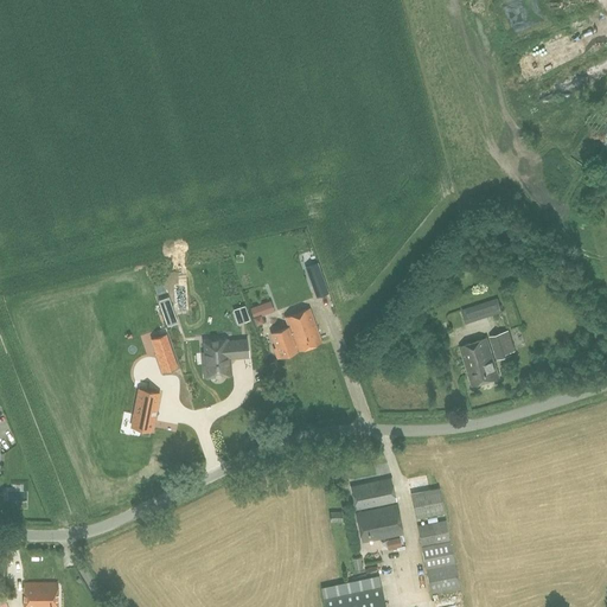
[(549,0),(544,2),(550,20),(563,17),(557,0),(549,0)]
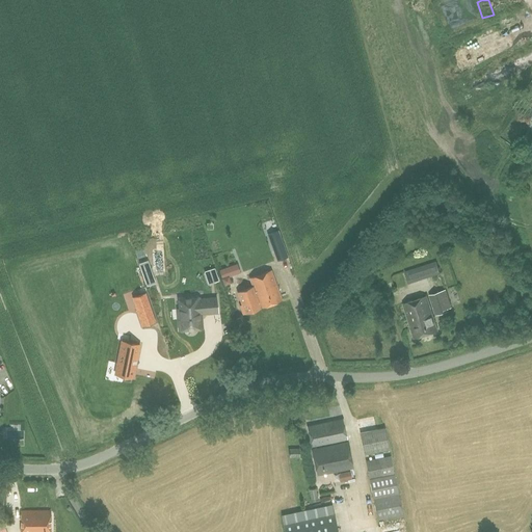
[(531,29),(527,19),(457,49),(463,64),(531,34),(531,29)]
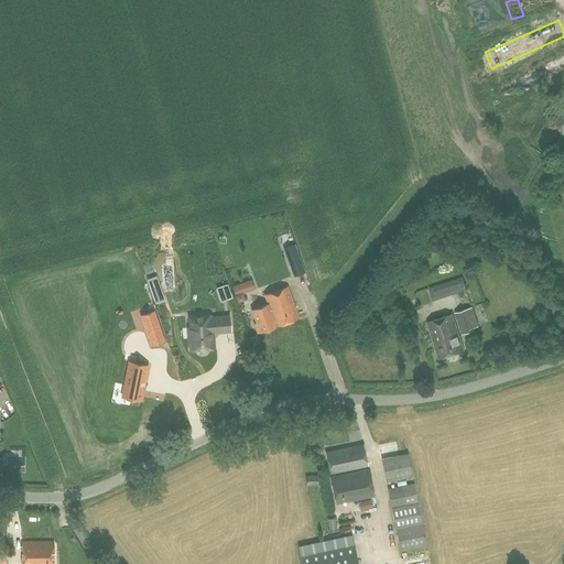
[(548,115),(556,109),(551,101),(542,108),(548,115)]
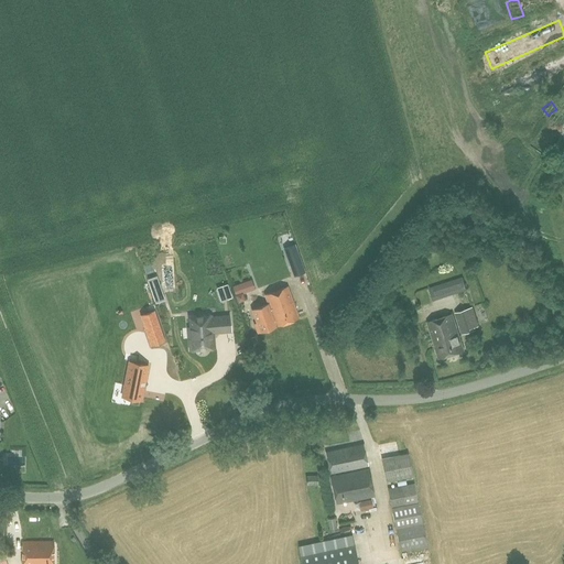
[(540,194),(545,181),(541,180),(535,192),(540,194)]
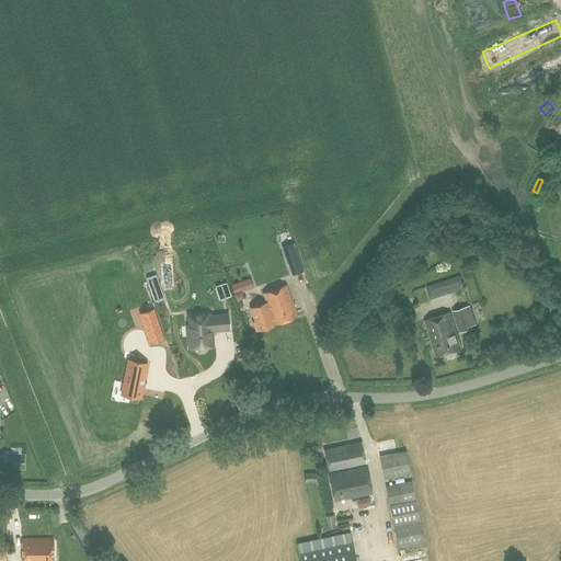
[(282,245),(289,265),(299,261),(293,242),(282,245)]
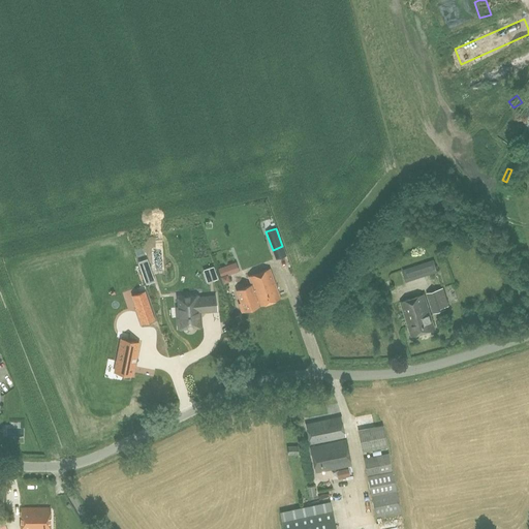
[(142,269),(149,267),(146,258),(139,260),(142,269)]
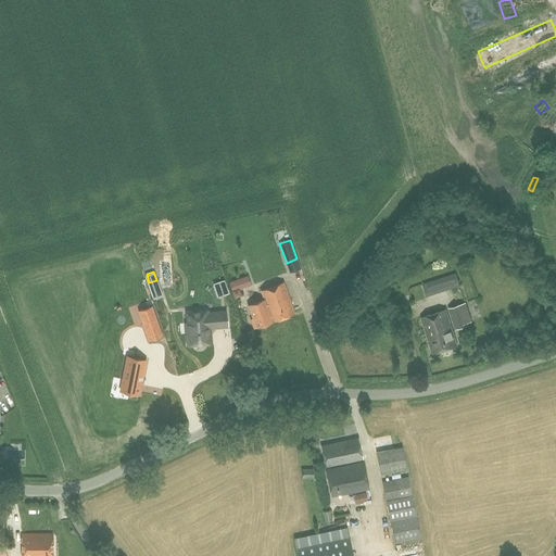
[(213,283),(217,295),(228,292),(224,279),(213,283)]
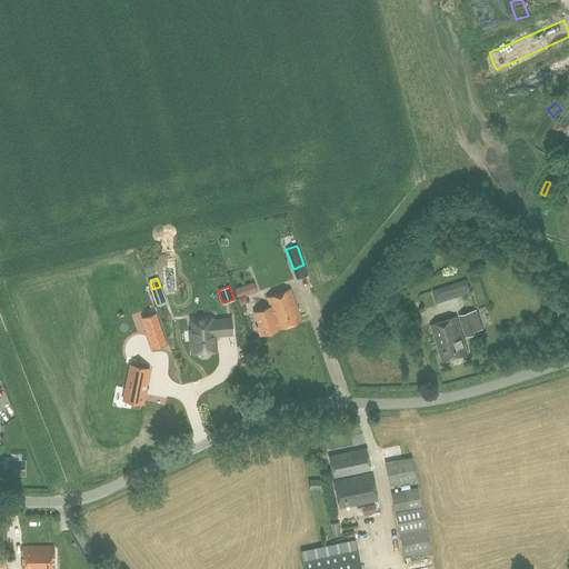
[(261,336),(301,321),(297,308),(290,289),(267,297),(270,307),(253,312),(259,327),(257,328),(259,336),(261,335),(261,336)]
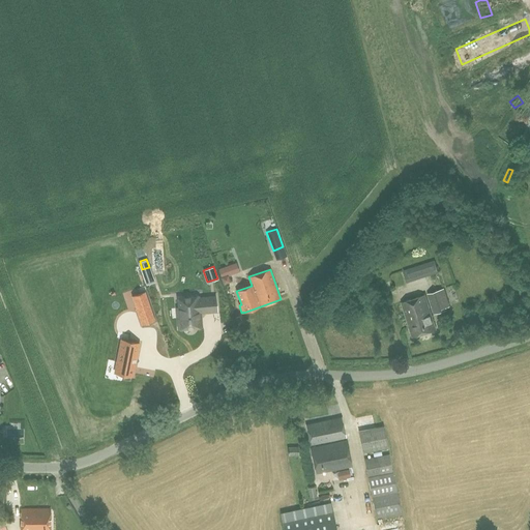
[(427,293),(434,314),(446,310),(446,307),(450,306),(444,288),(427,293)]
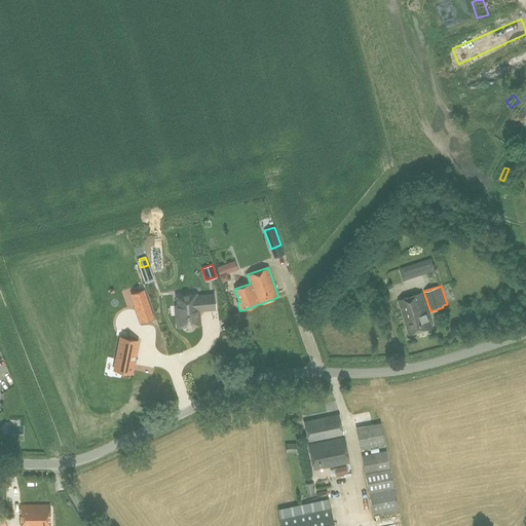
[(178,305),(176,305),(177,315),(178,326),(199,324),(198,310),(216,308),(214,293),(196,295),(196,294),(177,296),(178,305)]
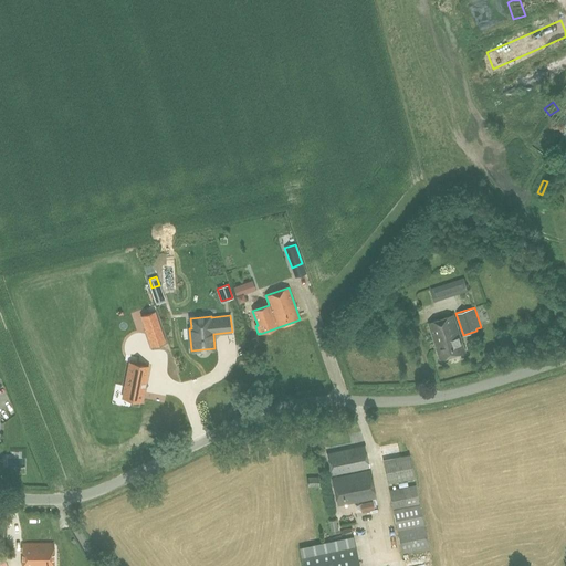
[(453,315),(428,323),(440,360),(465,353),(453,315)]
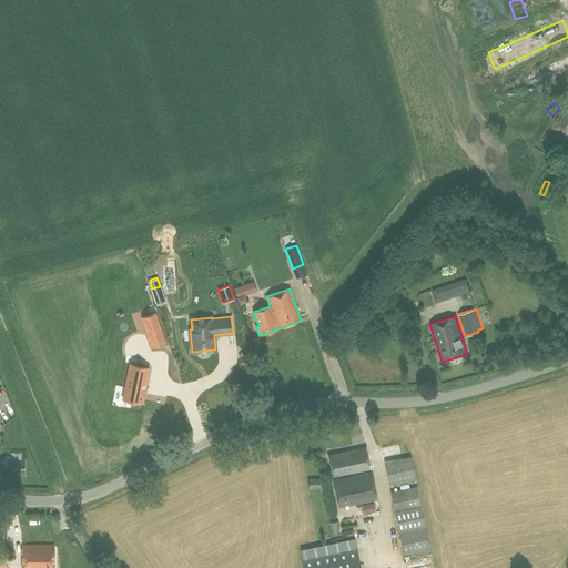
[(427,322),(419,324),(422,333),(429,331),(427,322)]
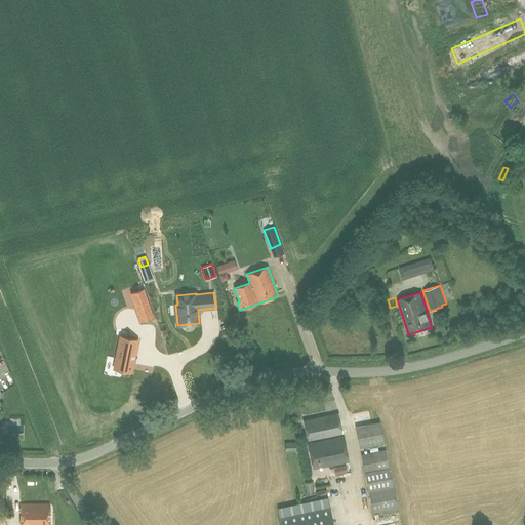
[(135,314),(129,300),(123,304),(125,309),(120,311),(124,319),(135,314)]
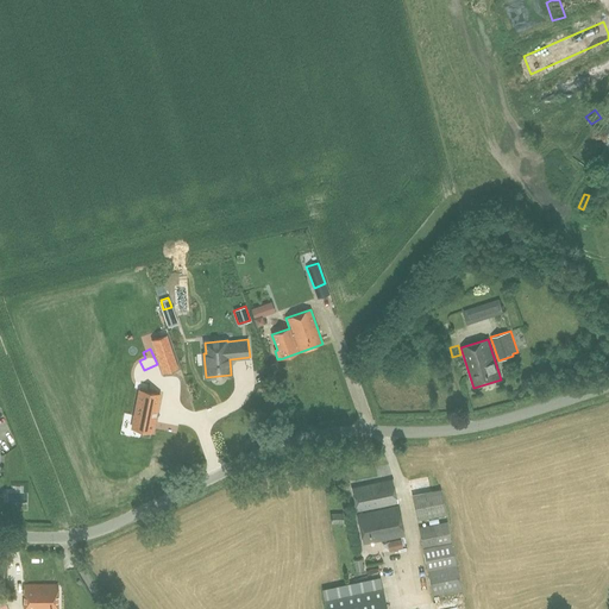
[(136,422),(151,427),(161,390),(140,385),(135,410),(138,412),(136,422)]
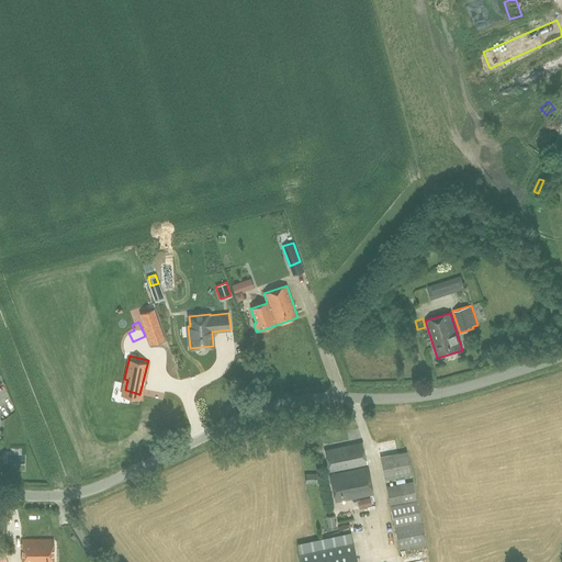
[(324,451),(328,472),(336,471),(347,469),(366,464),(361,442),(324,451)]
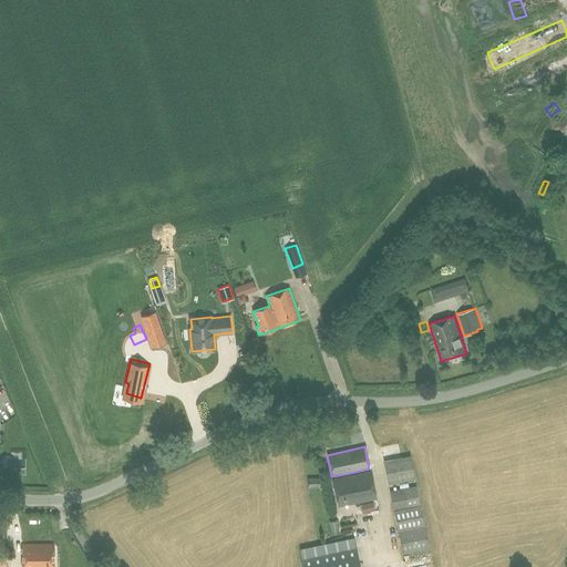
[(388,484),(415,478),(410,455),(383,461),(388,484)]
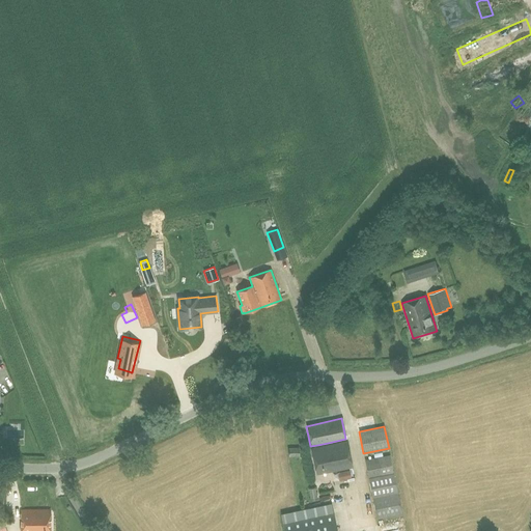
[(318,447),(311,449),(315,469),(316,474),(340,469),(352,467),(346,442),(329,445),(328,443),(317,445),(318,447)]
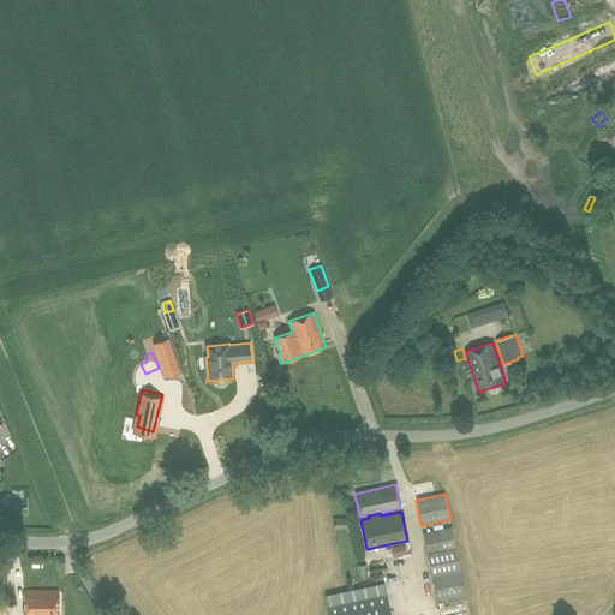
[(346,518),(334,518),(334,529),(346,527),(346,518)]
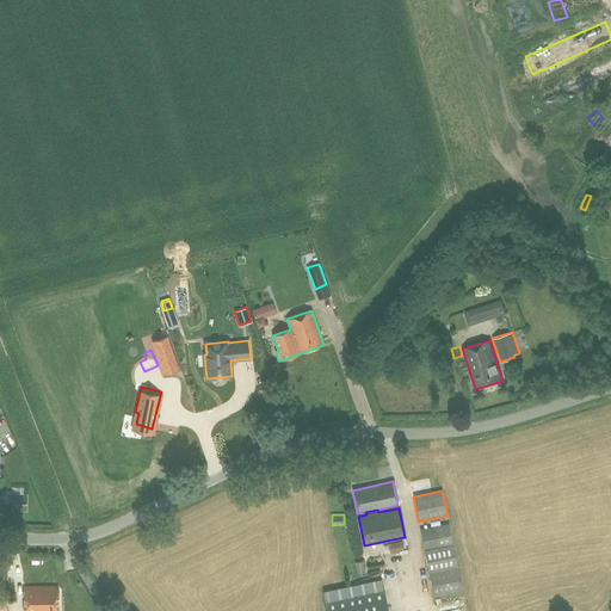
[(433,524),(419,526),(423,544),(449,539),(448,531),(434,534),(433,524)]
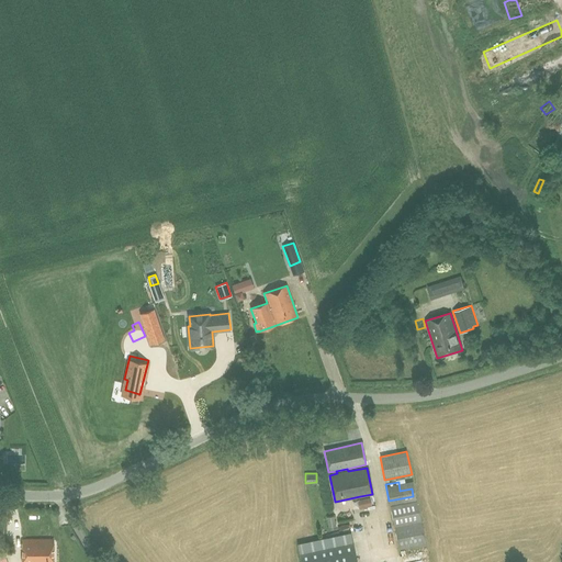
[(416,501),(390,506),(394,526),(419,520),(416,501)]
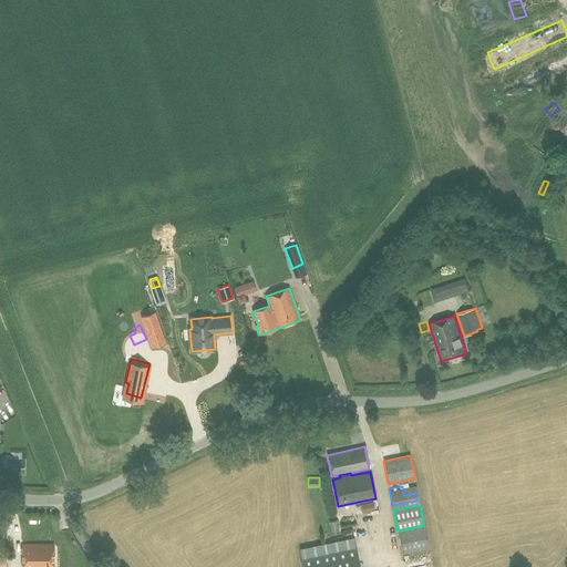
[(423,525),(398,531),(402,554),(429,548),(423,525)]
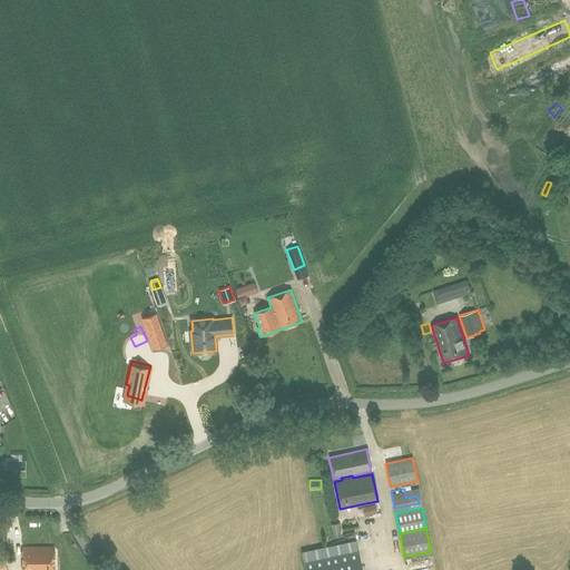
[(295,540),(301,554),(320,547),(314,533),(295,540)]
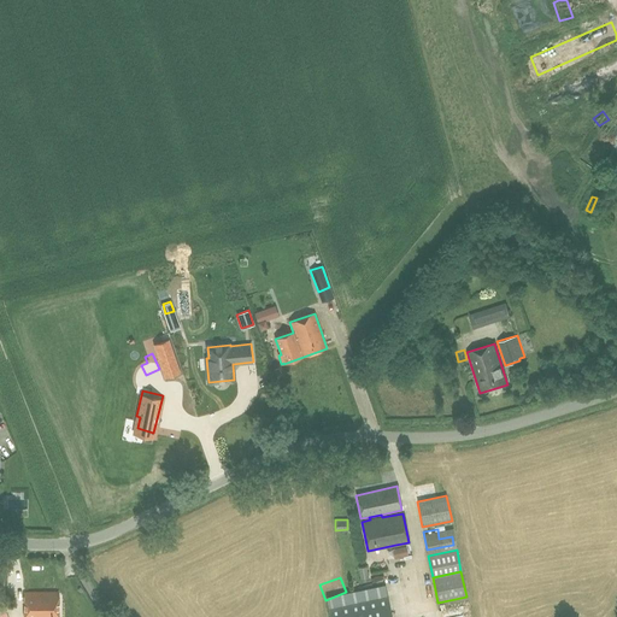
[(370,580),(354,585),(356,589),(371,586),(370,580)]
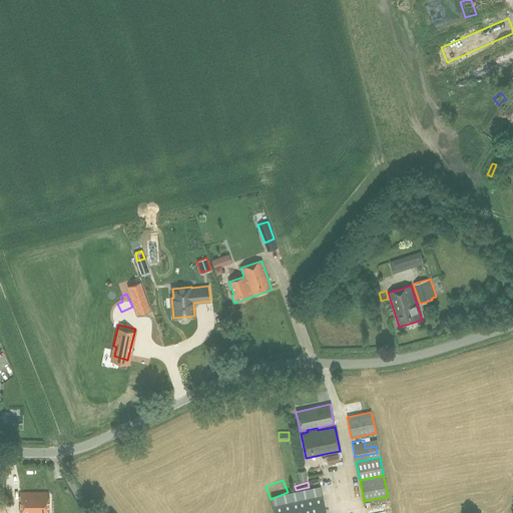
[(20,492),(20,512),(48,512),(48,492),(20,492)]
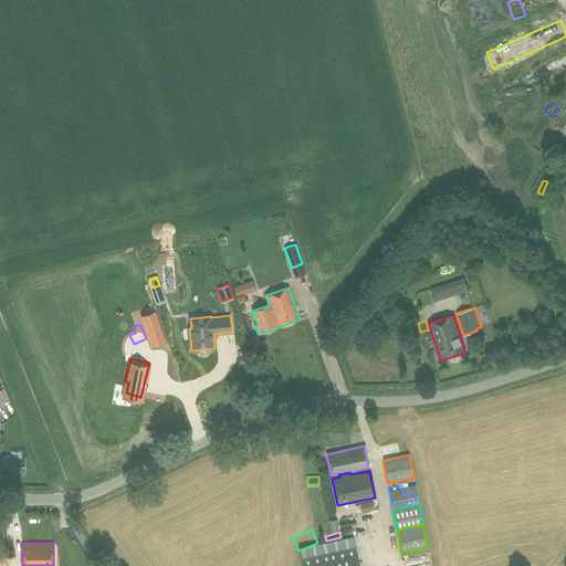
[(358,565),(355,546),(301,557),(302,565),(358,565)]
